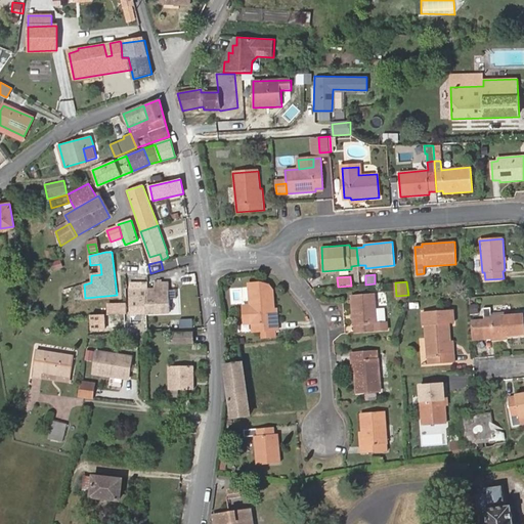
[(279,329),(278,307),(276,308),(274,291),(270,286),(260,284),(248,285),(249,305),(251,322),(251,331),(260,330),(276,329),(279,329)]
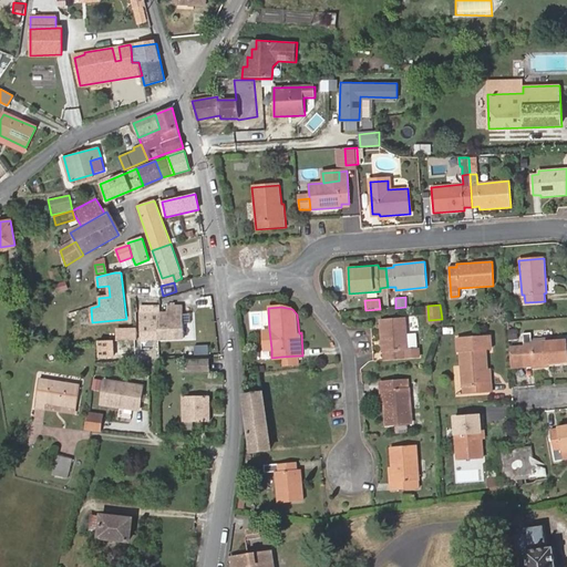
[(160,313),(157,338),(184,337),(183,312),(160,313)]
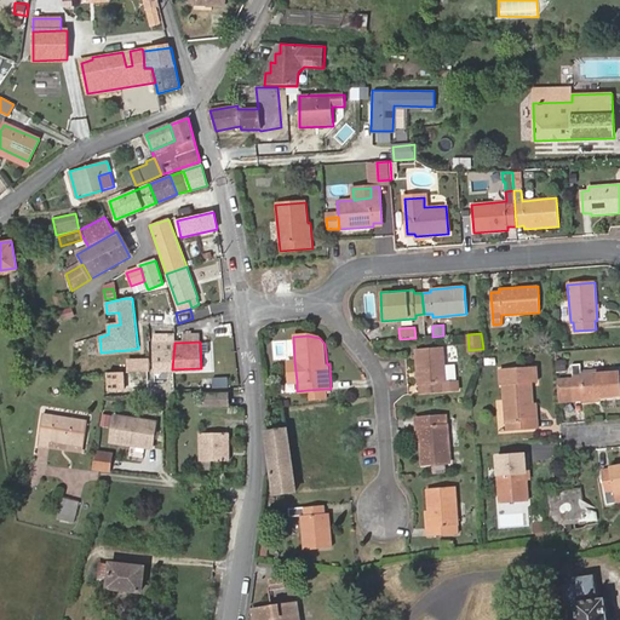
[(153,344),(155,371),(172,369),(174,343),(153,344)]
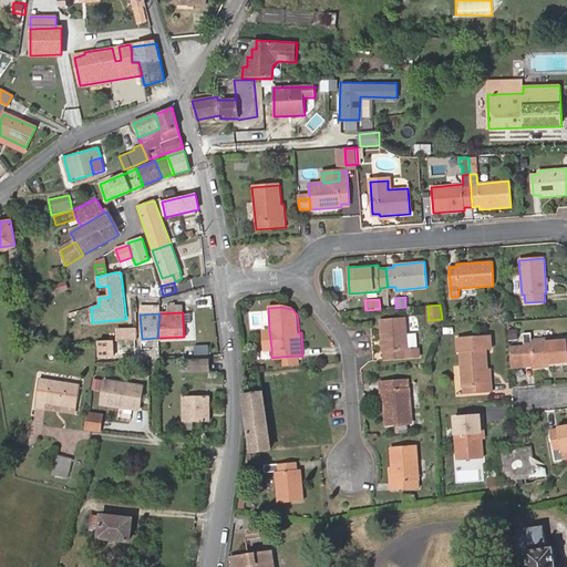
[(419,349),(409,350),(408,336),(406,319),(380,322),(382,351),(385,351),(385,358),(419,356),(419,349)]
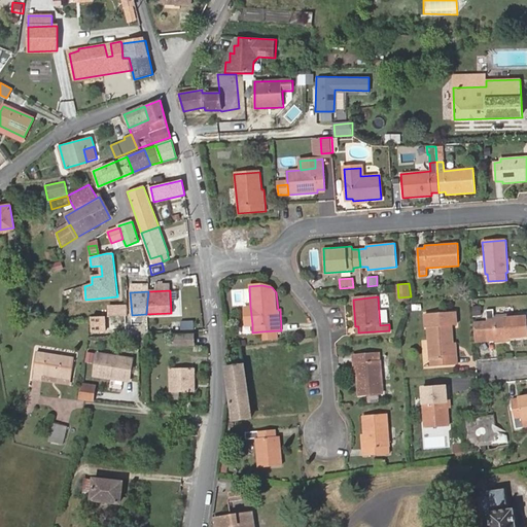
[(250,307),(243,307),(245,324),(252,324),(250,307)]
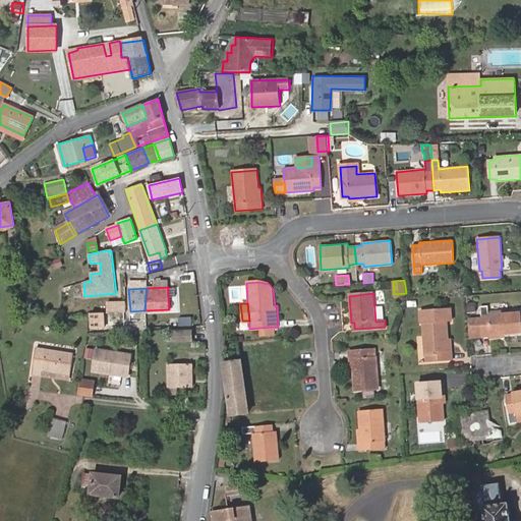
[(520,334),(520,312),(520,311),(488,314),(487,306),(480,307),(481,319),(468,320),(469,335),(490,334),(490,336),(520,334)]
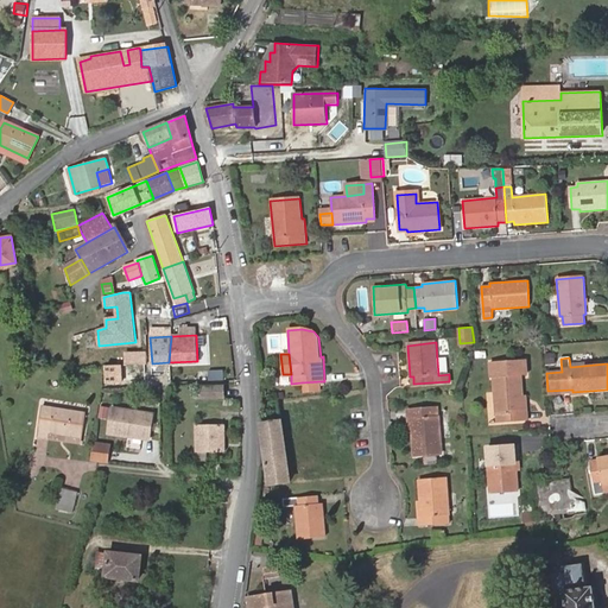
[(448,359),(437,360),(438,375),(449,374),(448,359)]
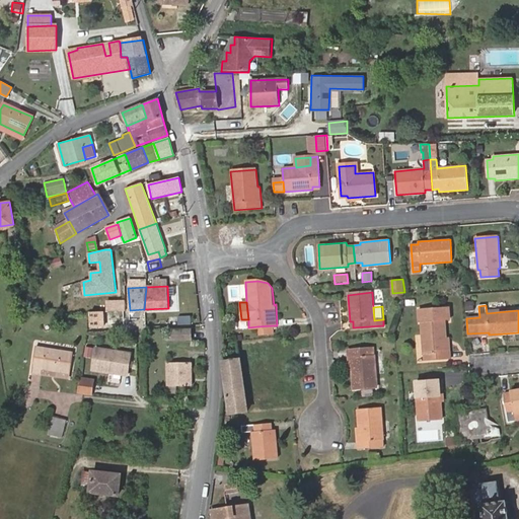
[(417,309),(418,322),(420,322),(423,360),(451,358),(449,338),(447,338),(446,307),(417,309)]
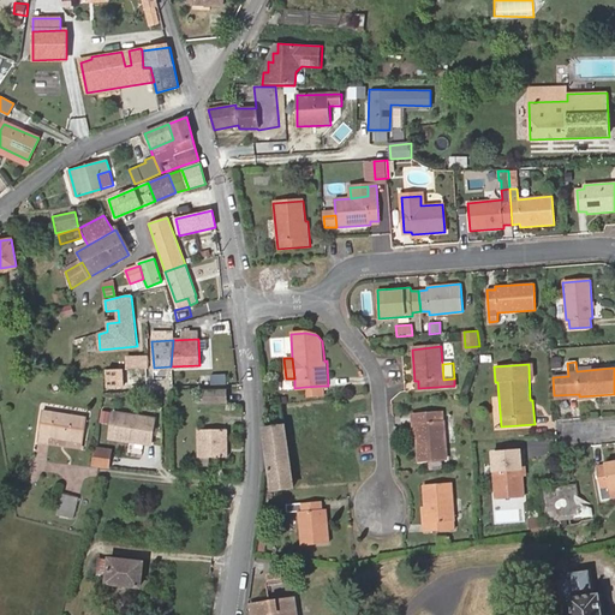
[(221,372),(210,374),(210,383),(221,383),(221,372)]
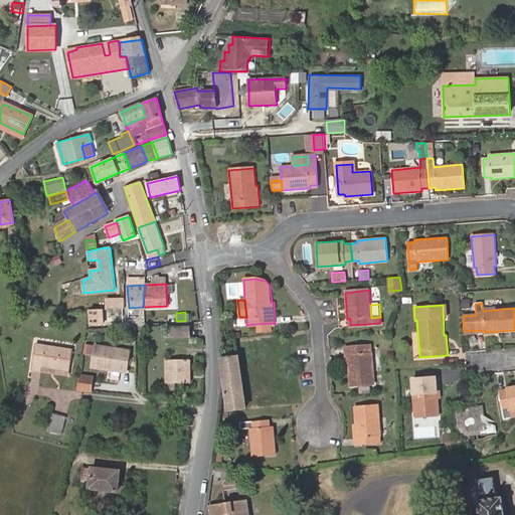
[(272,331),(272,323),(255,324),(255,332),(272,331)]
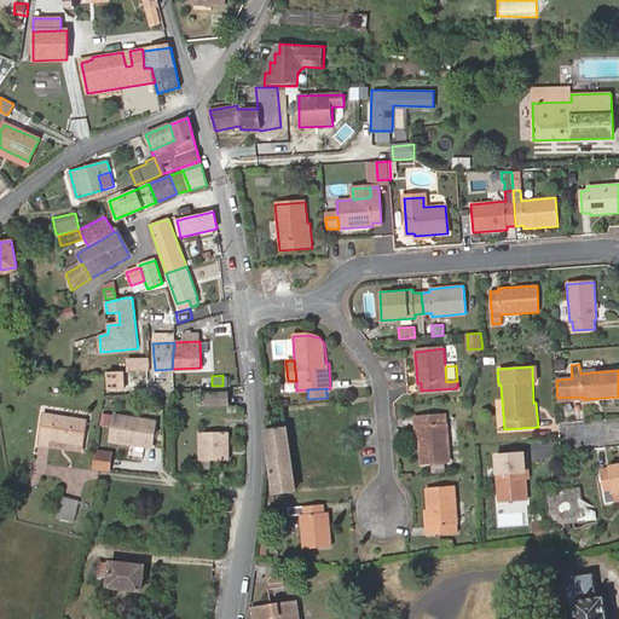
[(225,394),(201,395),(201,408),(225,406),(225,394)]
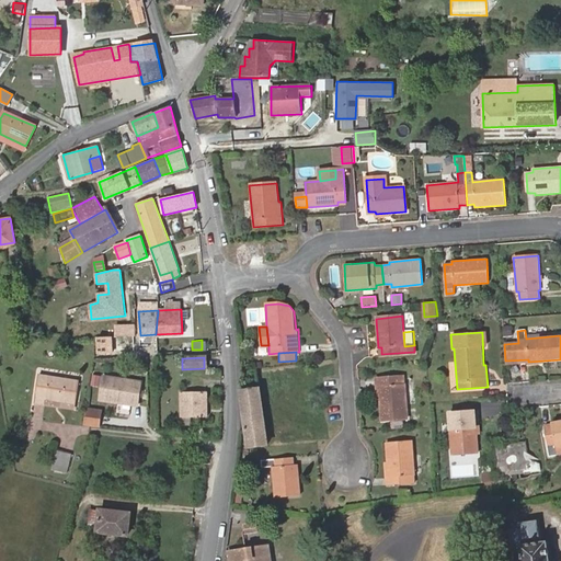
[(140,378),(102,374),(100,398),(138,401),(140,378)]
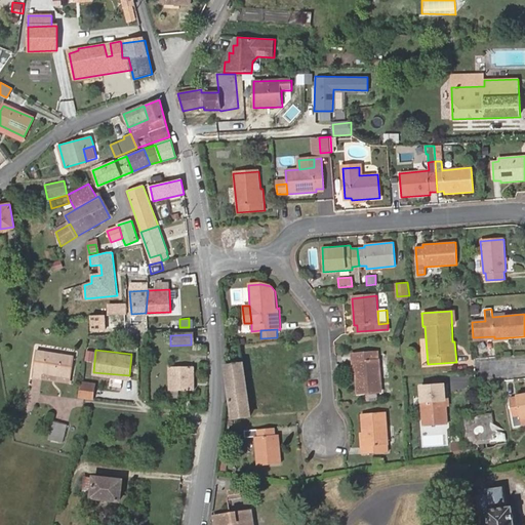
[(32,376),(41,378),(42,373),(70,376),(73,357),(36,352),(32,376)]
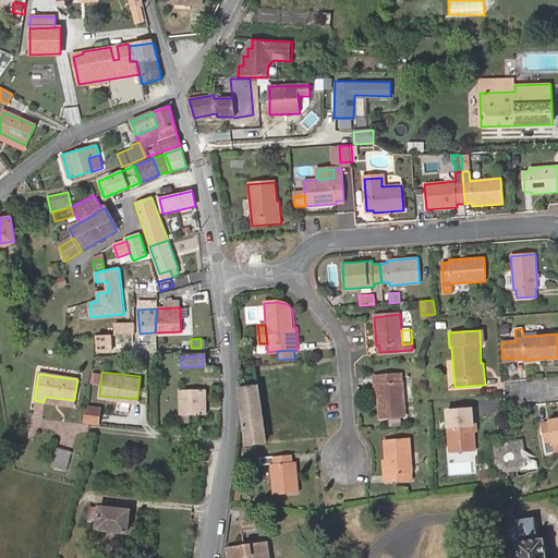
[(375,398),(377,399),(379,417),(407,416),(402,374),(373,377),(375,398)]
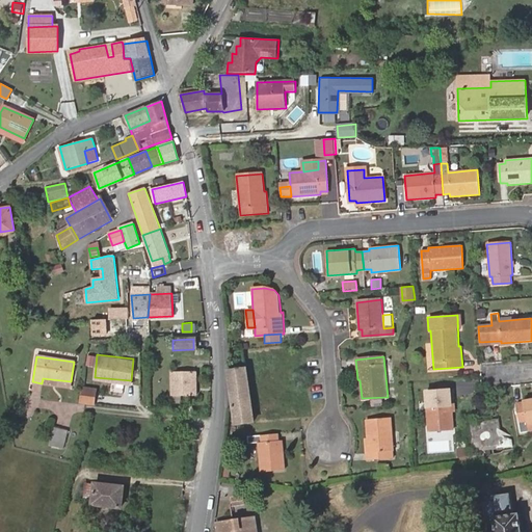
[(247,367),(227,370),(235,425),(256,422),(247,367)]
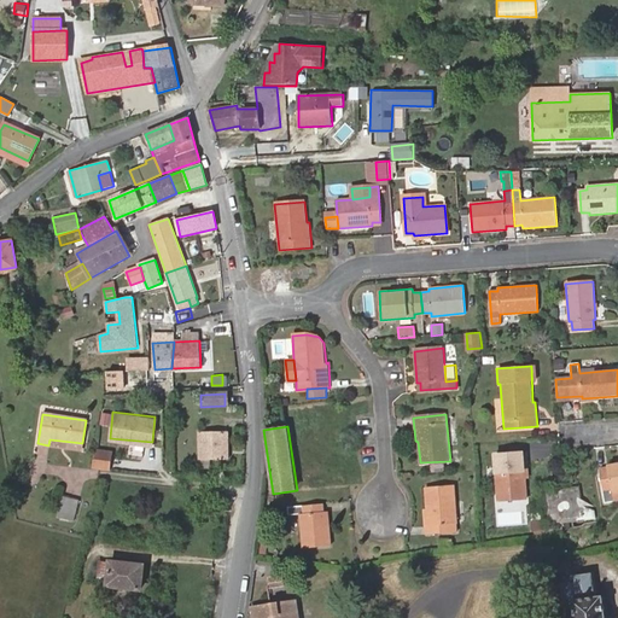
[(200,433),(200,459),(228,459),(228,432),(200,433)]
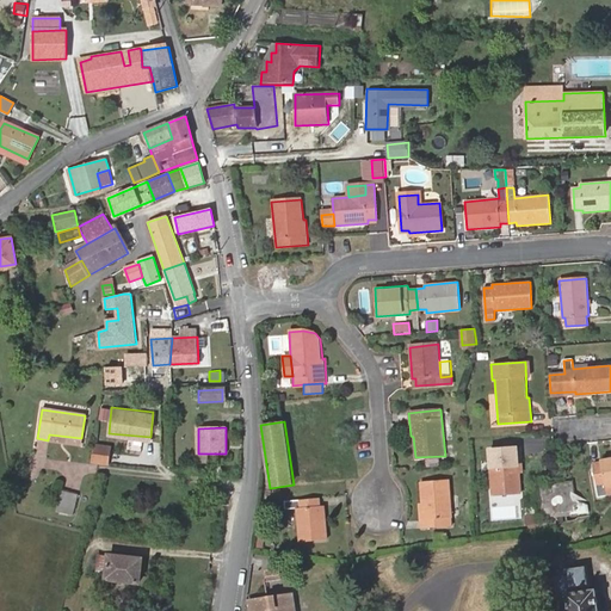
[(49,434),(48,440),(80,444),(81,438),(49,434)]
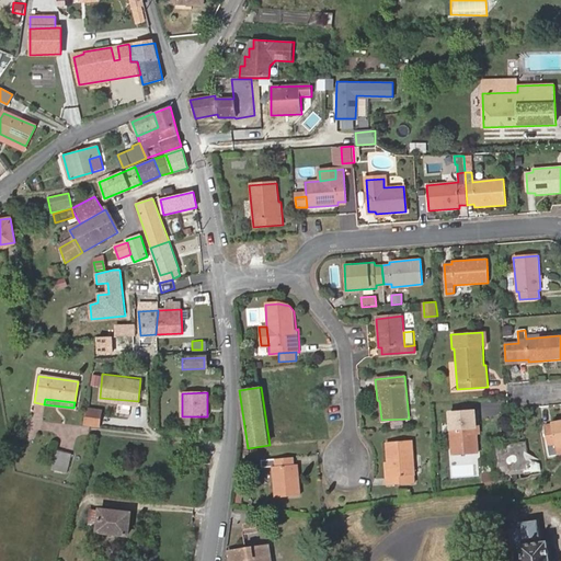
[(450,455),(478,454),(477,435),(480,435),(479,412),(449,413),(449,421),(450,455)]
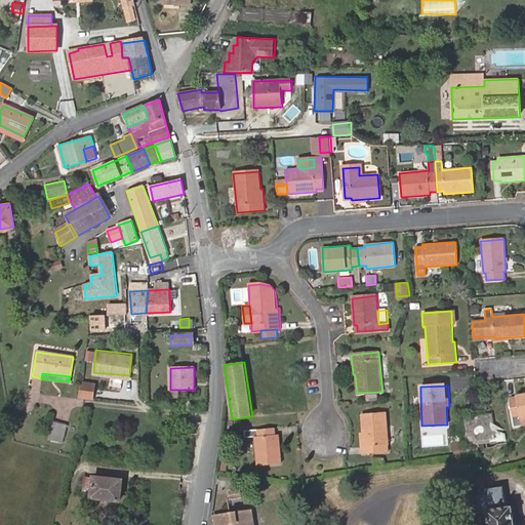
[(524,393),(516,395),(516,397),(509,398),(514,426),(524,423),(524,393)]
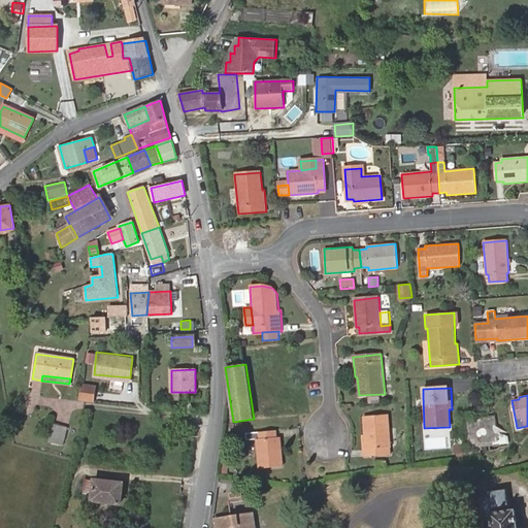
[(363,456),(391,454),(389,415),(363,417),(364,435),(362,435),(363,456)]
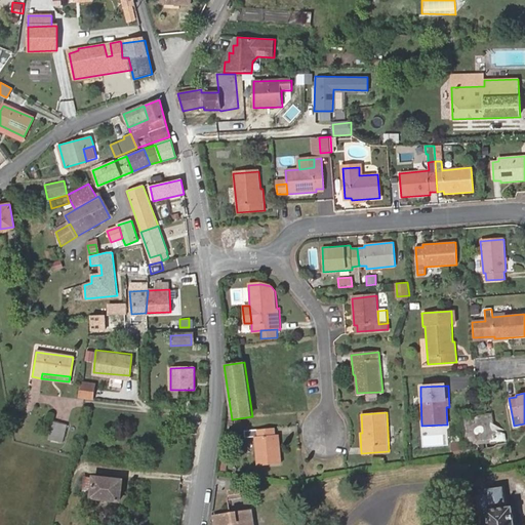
[(67,423),(52,420),(49,433),(64,436),(67,423)]
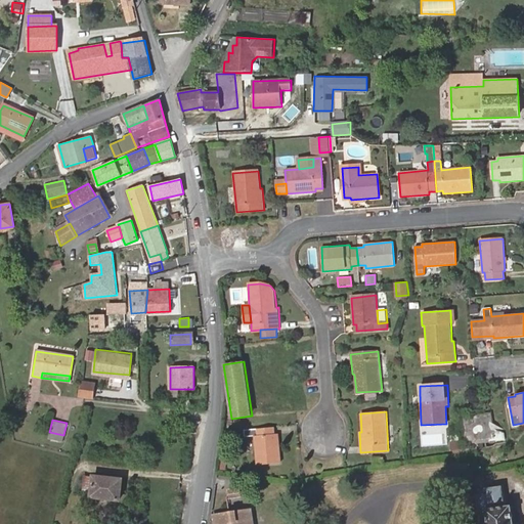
[(245,436),(253,436),(256,464),(281,462),(278,433),(275,434),(274,427),(245,430),(245,436)]
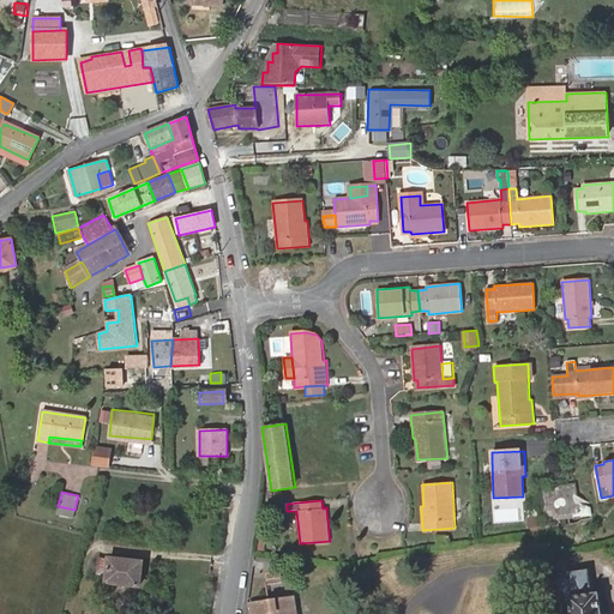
[(525,528),(537,527),(536,509),(525,510),(525,528)]
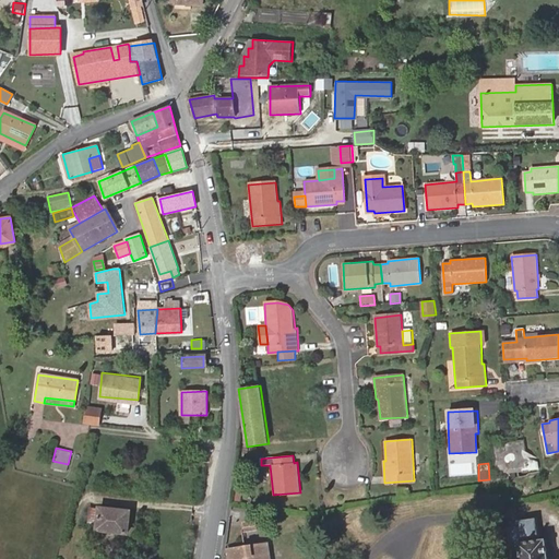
[(87,523),(95,524),(97,509),(90,508),(87,523)]
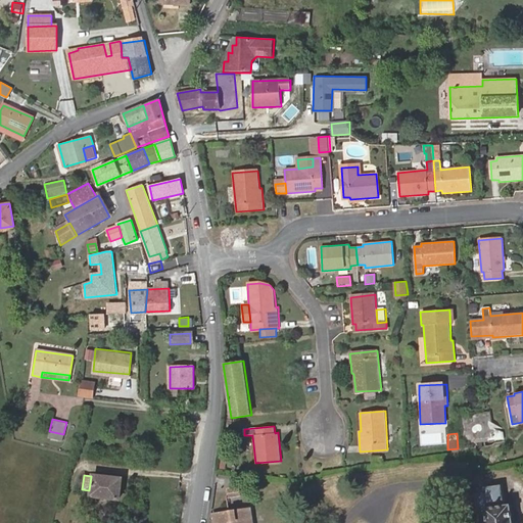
[(91,476),(89,490),(89,496),(119,500),(121,478),(91,475),(91,476)]
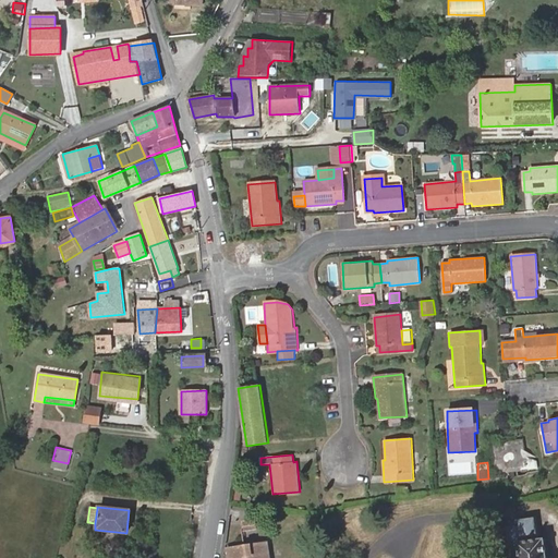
[(511,544),(518,544),(520,557),(546,557),(544,538),(537,540),(534,519),(517,520),(518,525),(509,528),(511,544)]
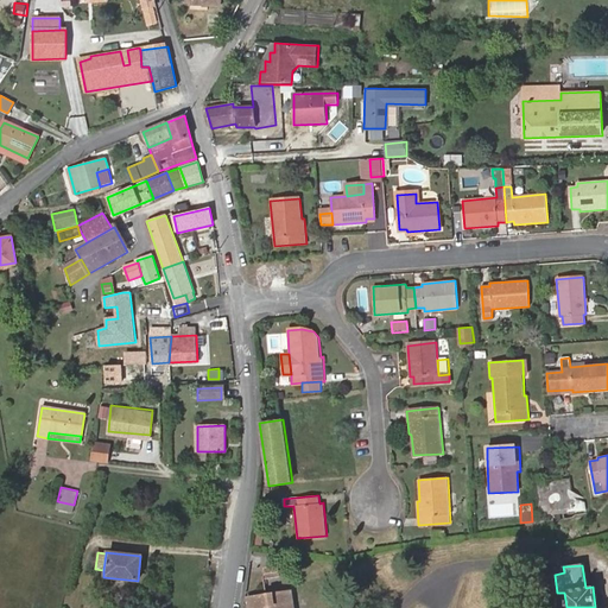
[(248,599),(248,607),(293,607),(292,591),(248,599)]
